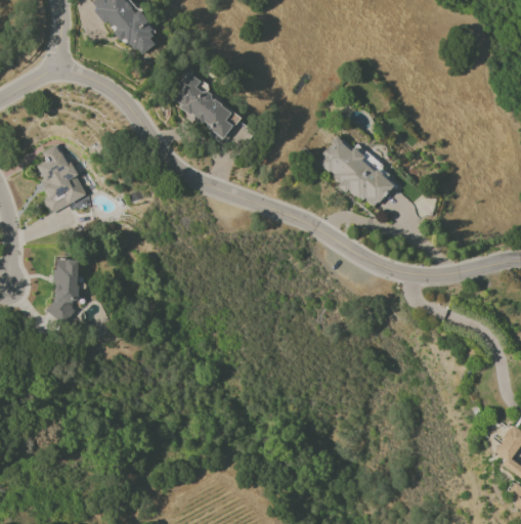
[(135,13),(124,0),(95,0),(92,2),(137,59),(156,45),(148,36),(156,31),(139,10),(135,13)]
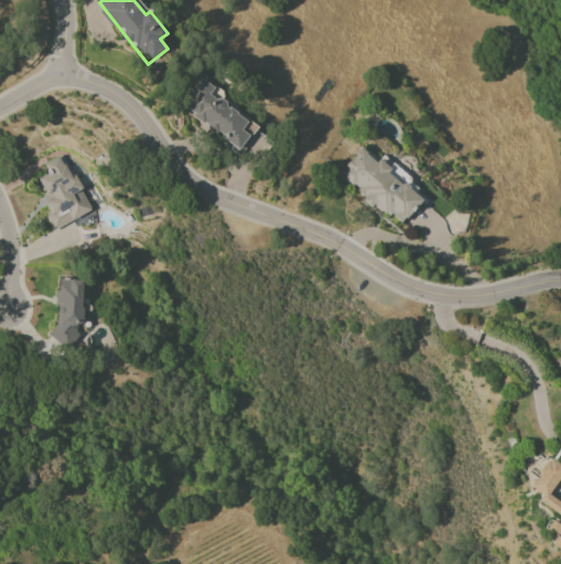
[(243,156),(256,137),(245,129),(250,120),(212,94),(217,87),(203,78),(194,91),(198,95),(187,110),(230,140),(226,145),(243,156)]
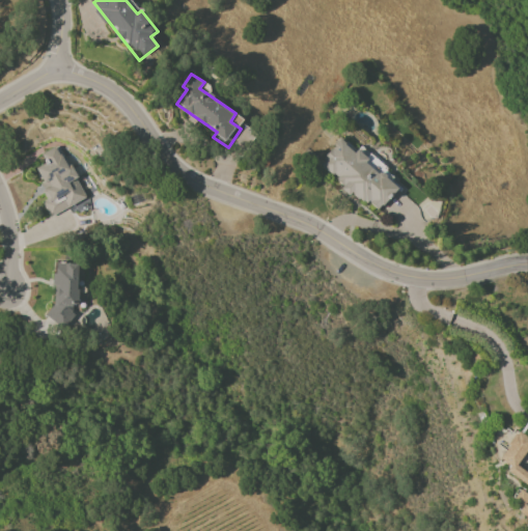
[(52,217),(75,205),(78,213),(91,206),(62,145),(44,154),(48,163),(36,168),(51,198),(45,201),(52,217)]
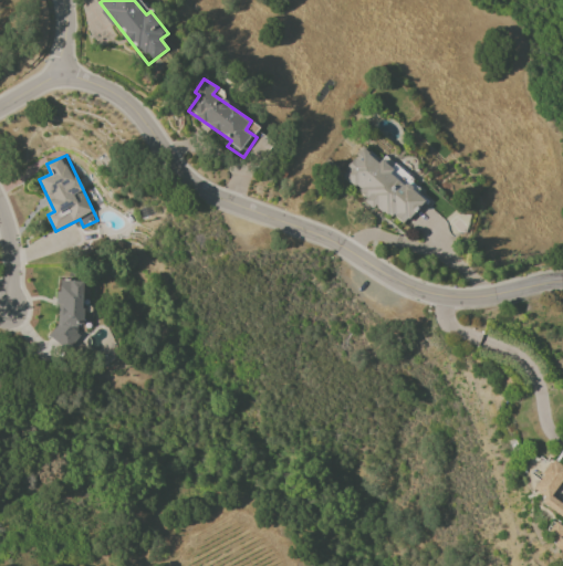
[(86,282),(61,280),(59,304),(61,304),(58,344),(79,346),(80,324),(83,324),(86,282)]
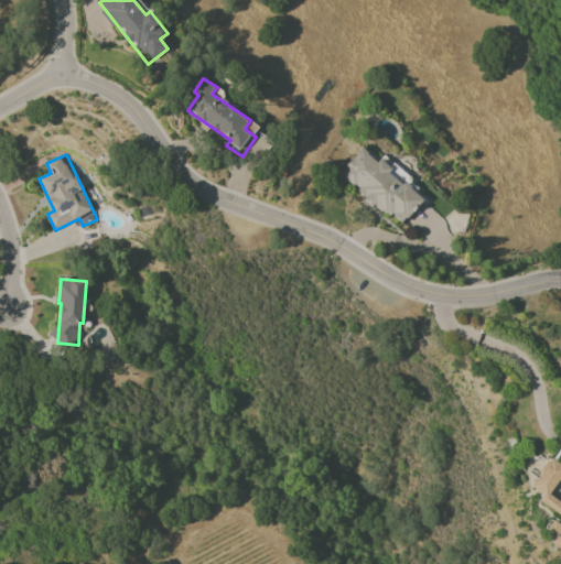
[(560,501),(551,494),(560,480),(560,463),(557,461),(551,461),(532,487),(541,494),(543,502),(560,514),(560,501)]
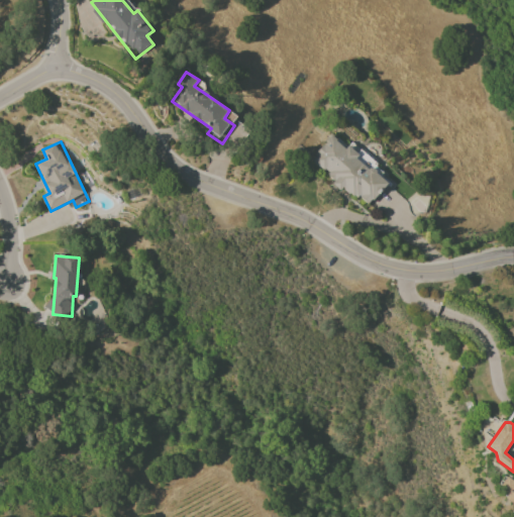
[(513,479),(509,476),(501,489),(510,495),(507,499),(513,503),(513,479)]
